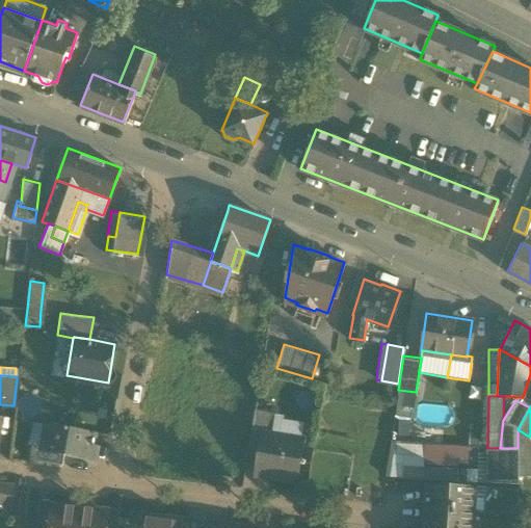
[(248,445),(261,447),(263,432),(271,433),(274,412),(255,408),(248,445)]
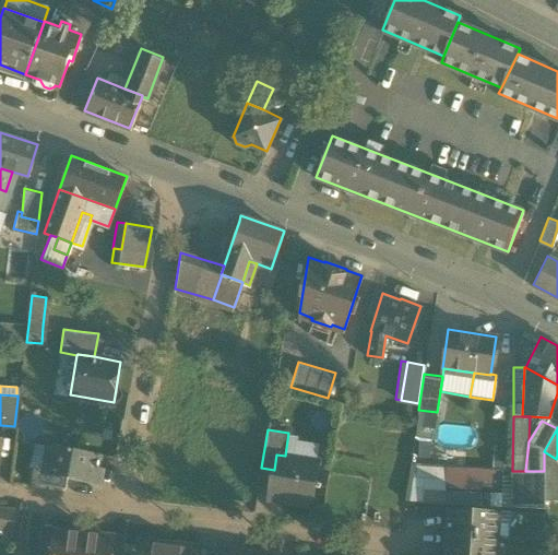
[(297,434),(288,433),(285,456),(317,461),(320,441),(296,438),(297,434)]
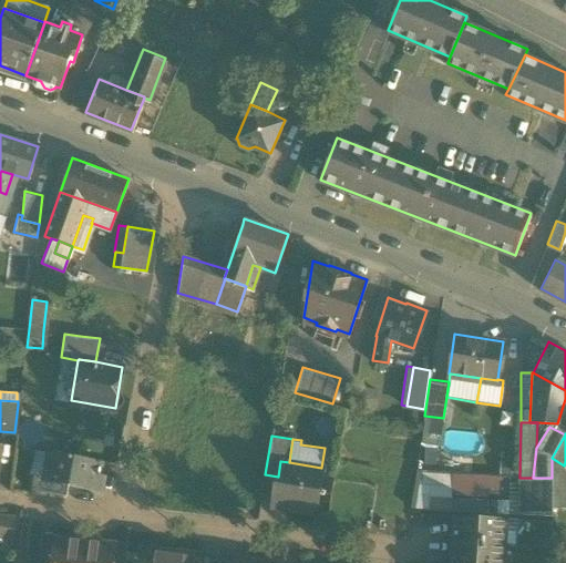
[(29,473),(33,473),(44,476),(49,450),(33,448),(29,473)]
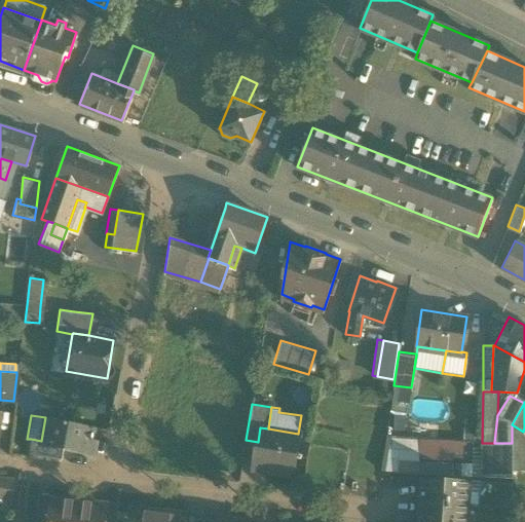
[(63,446),(94,451),(96,439),(91,439),(94,426),(45,417),(41,441),(41,442),(63,446)]
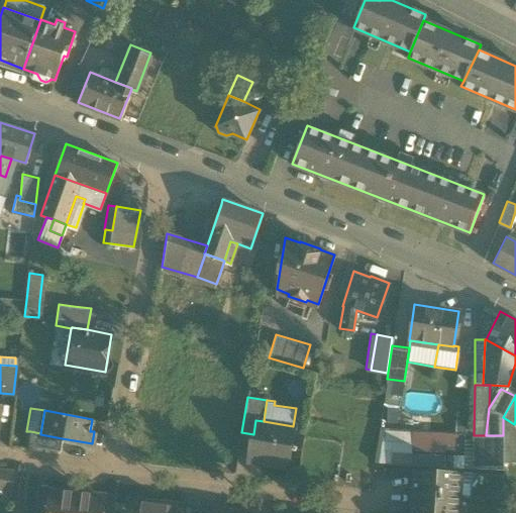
[(503,462),(515,460),(515,428),(514,428),(514,424),(503,417),(503,435),(503,462)]
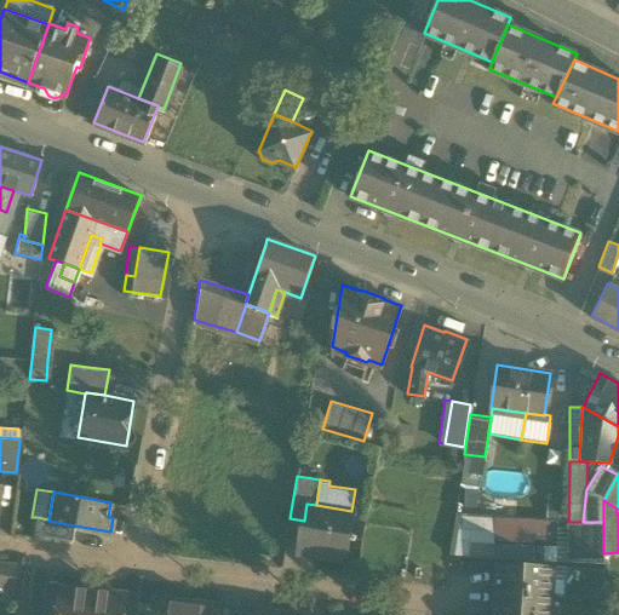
[(324,555),(344,558),(351,511),(316,505),(307,504),(304,521),(299,550),(325,553),(324,555)]
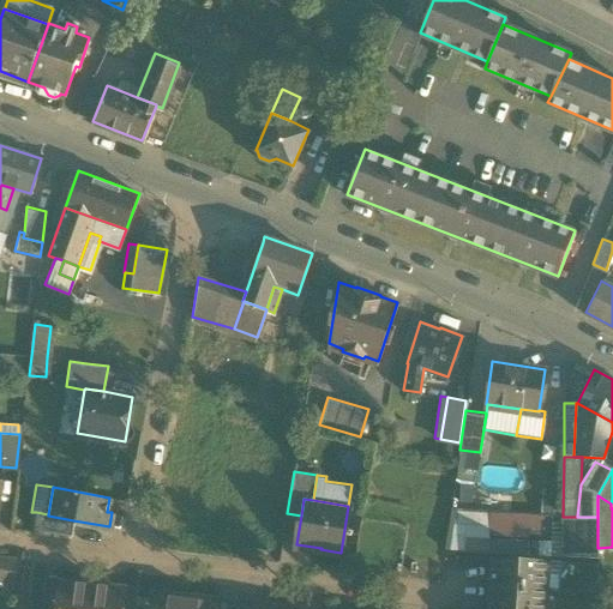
[(490,510),(451,507),(449,520),(488,523),(490,510)]
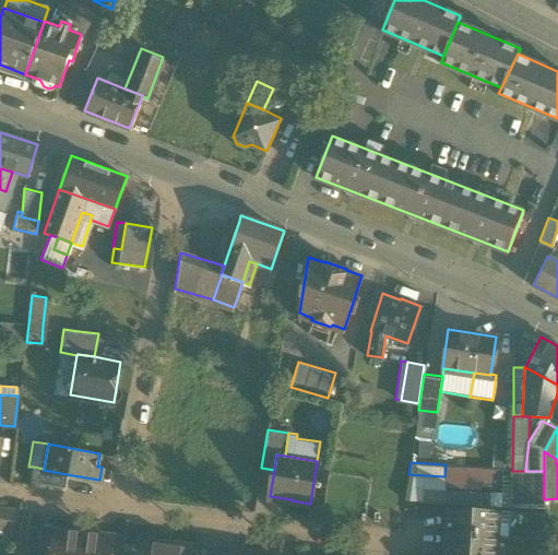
[(444,476),(444,485),(481,487),(481,480),(491,480),(493,465),(446,464),(444,476)]
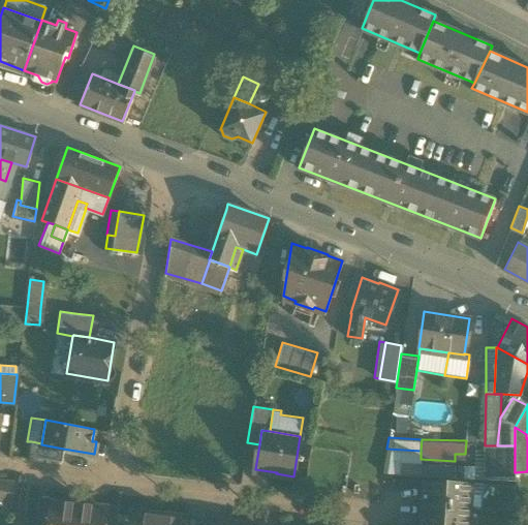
[(29,455),(61,461),(63,449),(41,444),(41,443),(31,441),(29,455)]
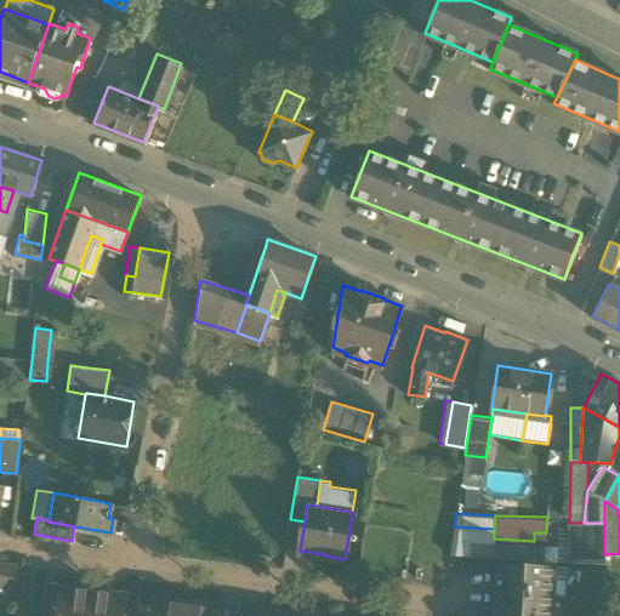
[(604,554),(604,523),(584,523),(569,523),(569,525),(569,560),(604,563),(604,554)]
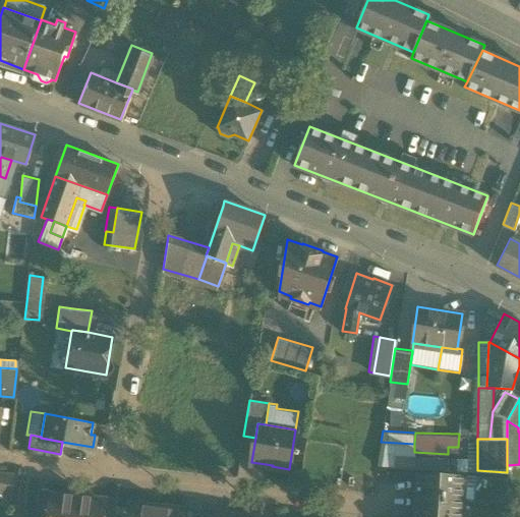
[(467,457),(467,470),(477,470),(477,441),(467,441),(467,457)]
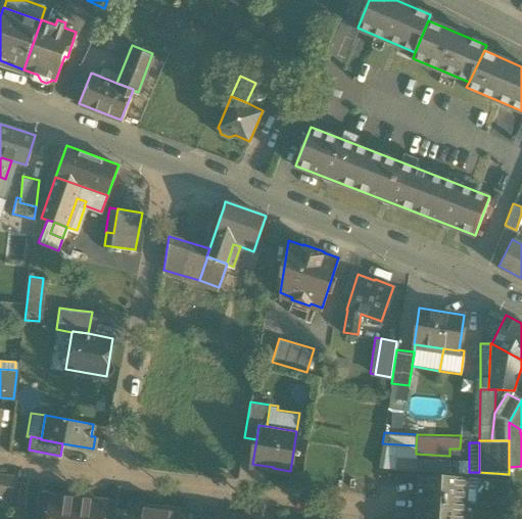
[(416,445),(382,443),(379,468),(416,469),(416,454),(416,445)]
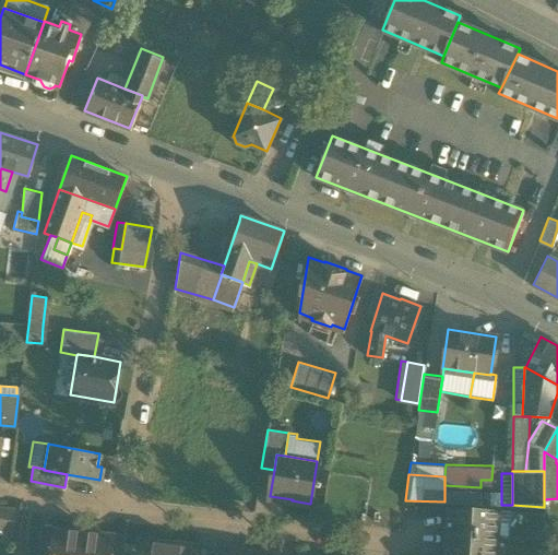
[(444,485),(444,502),(481,504),(481,491),(481,487),(444,485)]
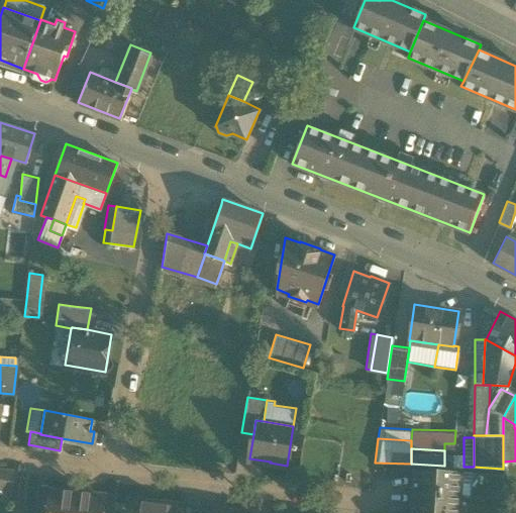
[(444,453),(444,466),(452,467),(452,453),(444,453)]
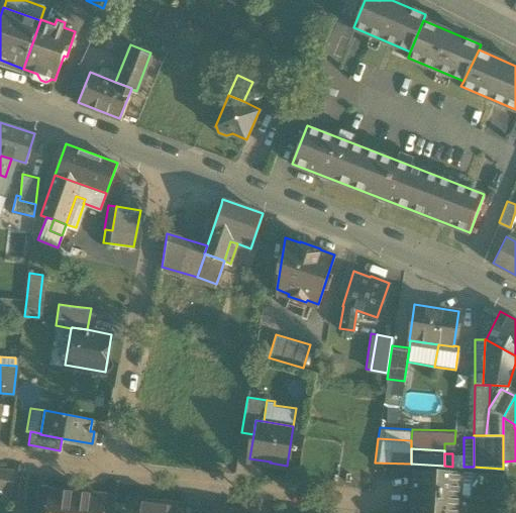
[(452,453),(452,467),(463,467),(463,453),(452,453)]
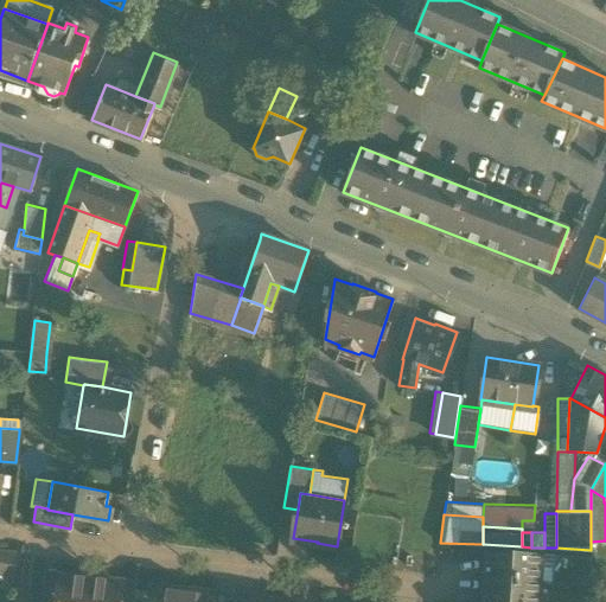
[(0,569),(13,571),(16,551),(0,550),(0,569)]
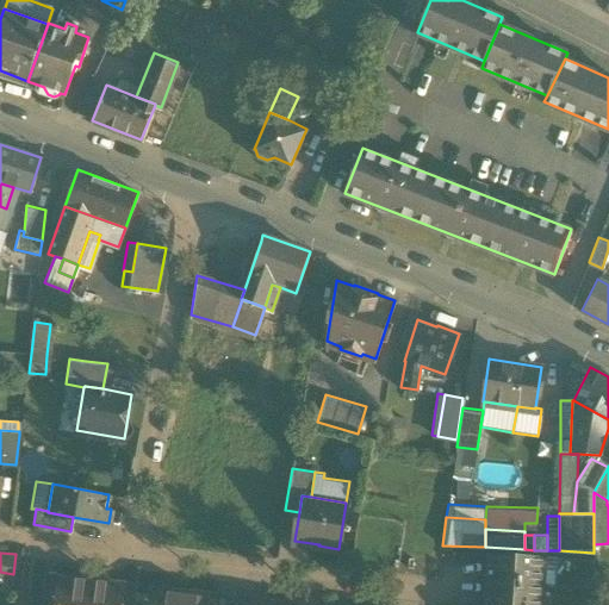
[(489,569),(489,581),(540,584),(541,568),(534,568),(535,555),(490,553),(489,569)]
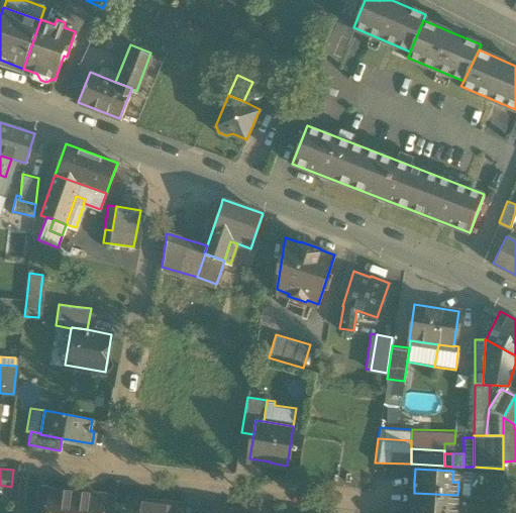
[(472,472),(453,471),(452,482),(458,482),(457,495),(471,495),(472,472)]
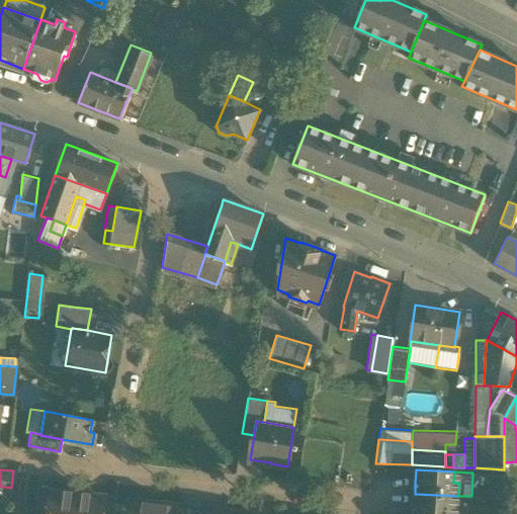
[(47,513),(50,489),(37,487),(33,513),(47,513)]
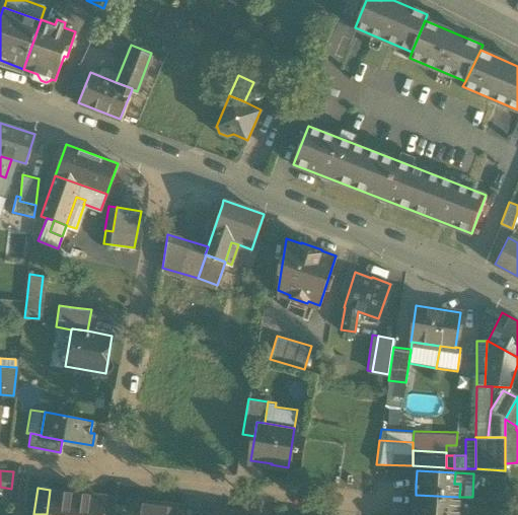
[(74,514),(77,493),(65,492),(50,490),(47,514),(74,514)]
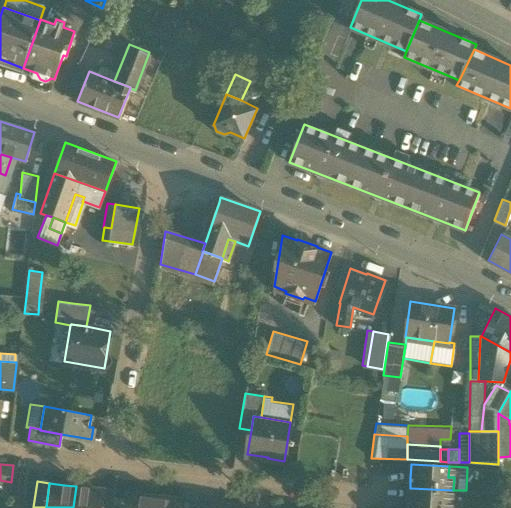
[(88,487),(76,486),(73,507),(100,507),(103,489),(88,487)]
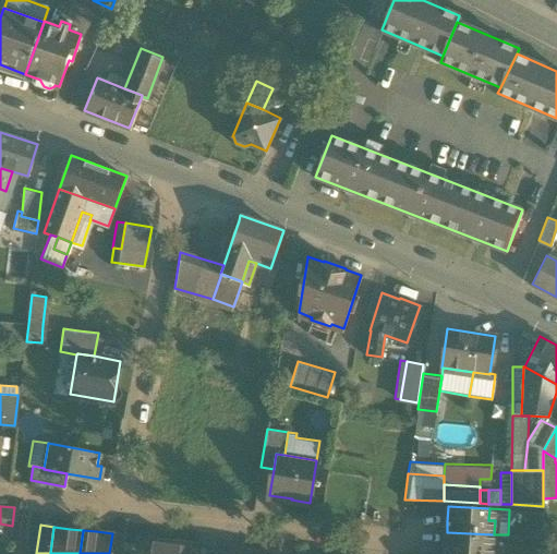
[(446,543),(445,553),(486,553),(487,548),(494,548),(494,534),(447,532),(446,543)]
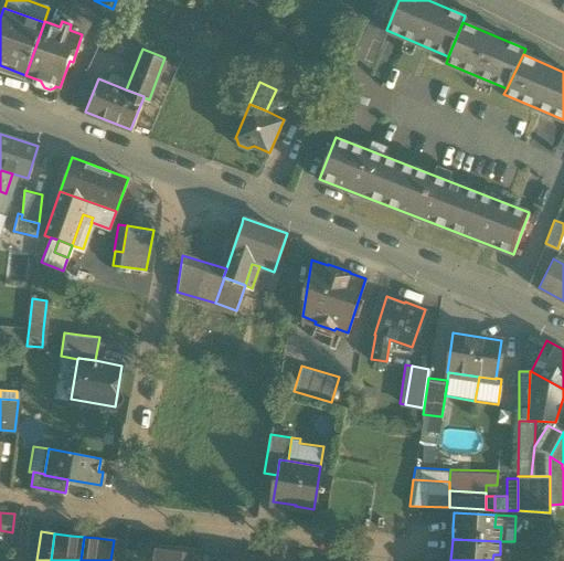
[(114,540),(110,560),(124,560),(127,542),(114,540)]
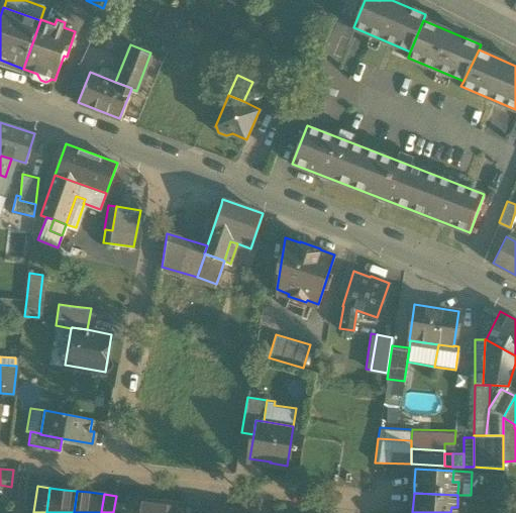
[(180,512),(181,503),(161,500),(157,503),(145,502),(142,498),(133,497),(130,500),(128,500),(126,512),(180,512)]
